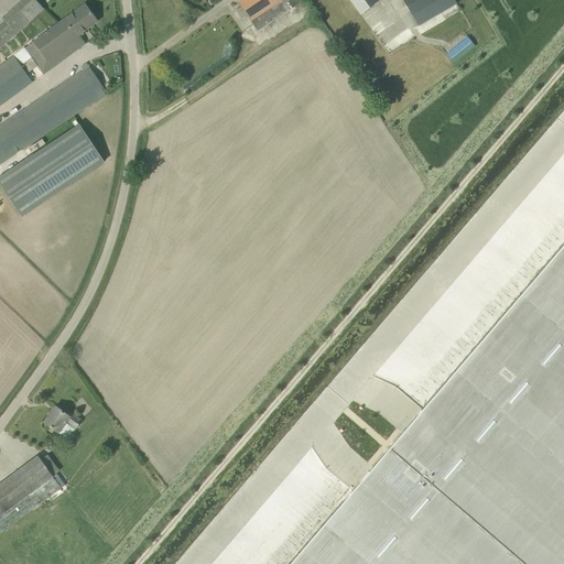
[(35,0),(21,0),(2,18),(4,20),(0,23),(0,47),(43,9),(35,0)]
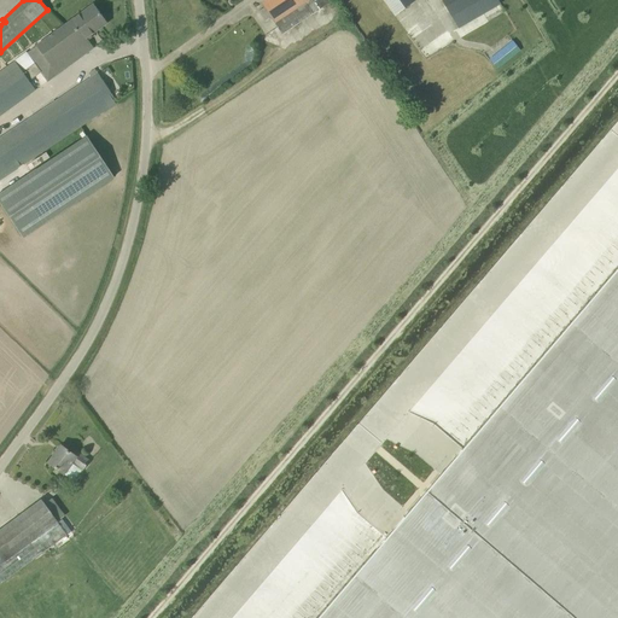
[(314,15),(325,7),(325,6),(330,3),(328,0),(264,0),(261,3),(275,24),(307,3),(314,15)]
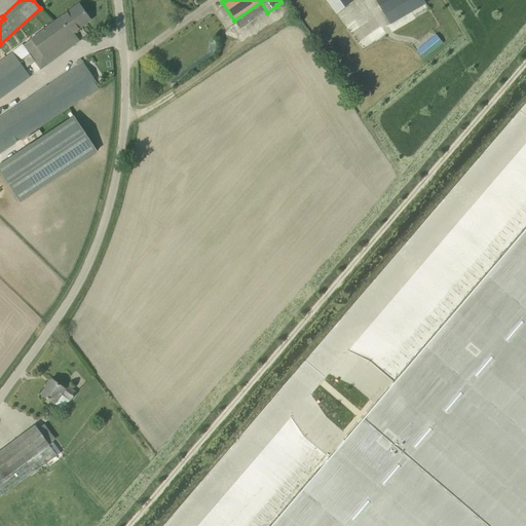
[(352,0),(326,0),(336,13),(353,0),(352,0)]
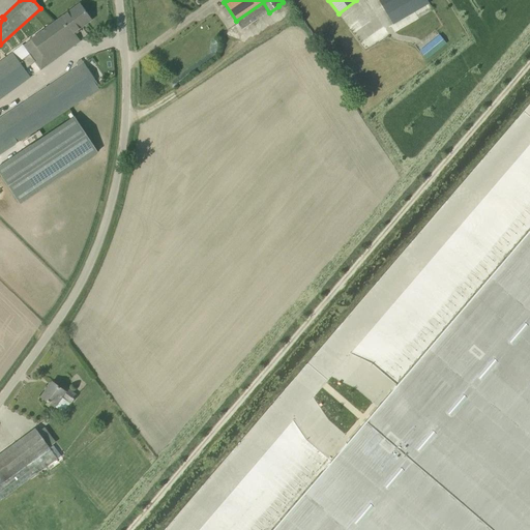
[(429,3),(427,0),(380,0),(379,1),(393,24),(414,11),(429,3)]
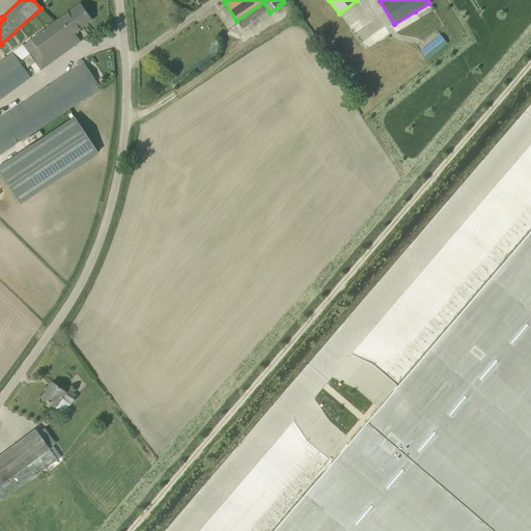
[(80,3),(23,46),(22,45),(0,61),(0,100),(30,78),(25,71),(35,63),(40,71),(80,40),(75,34),(93,21),(80,3)]
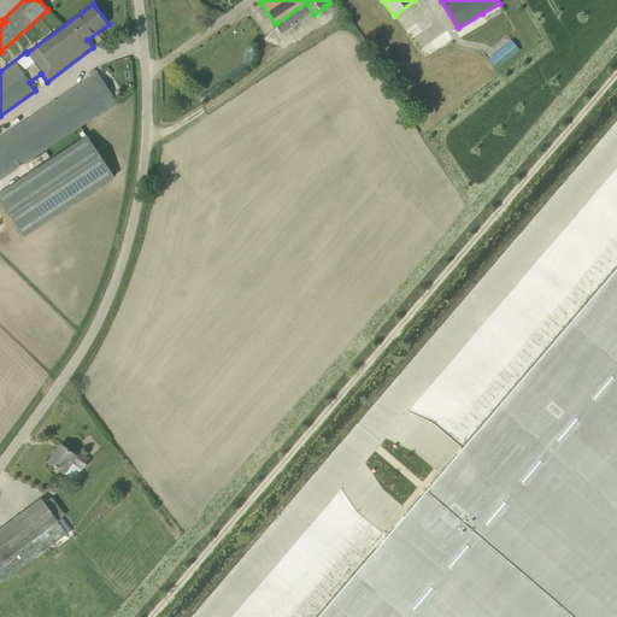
[(512,40),(488,59),(495,69),(519,50),(512,40)]
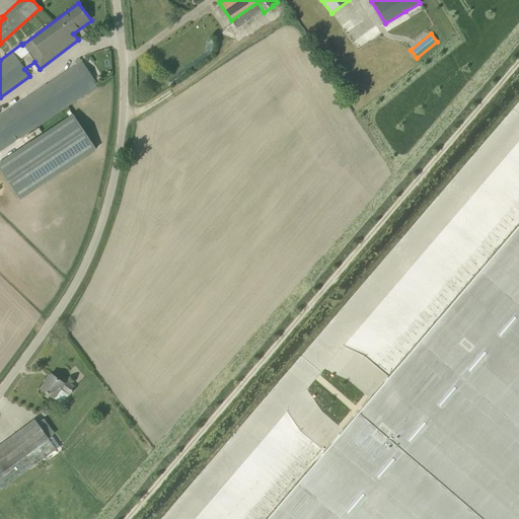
[(0,150),(97,85),(82,61),(77,65),(0,115),(0,150)]
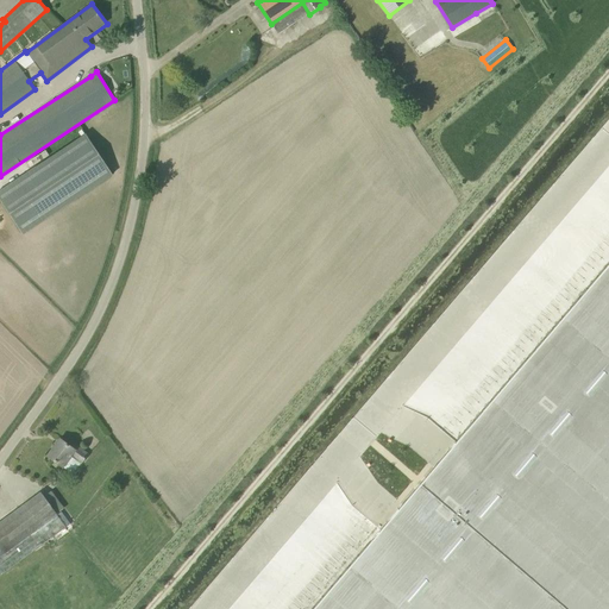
[(0,189),(0,199),(23,233),(112,175),(85,133),(0,189)]
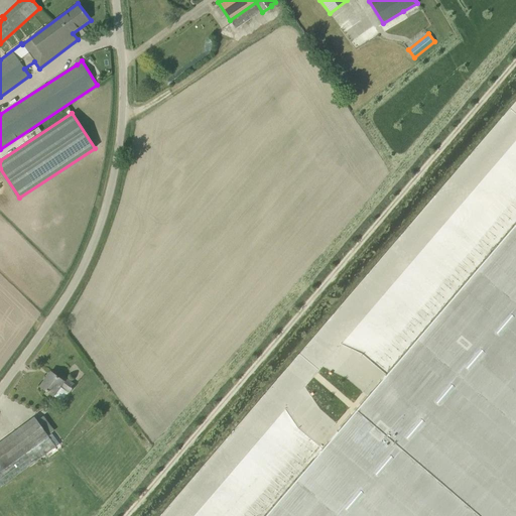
[(515,515),(515,223),(357,408),(483,515),(515,515)]
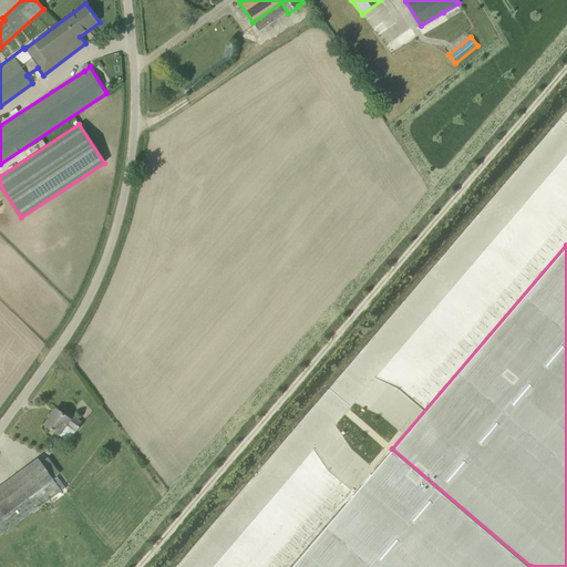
[(55,409),(44,424),(68,442),(81,423),(71,416),(69,419),(55,409)]
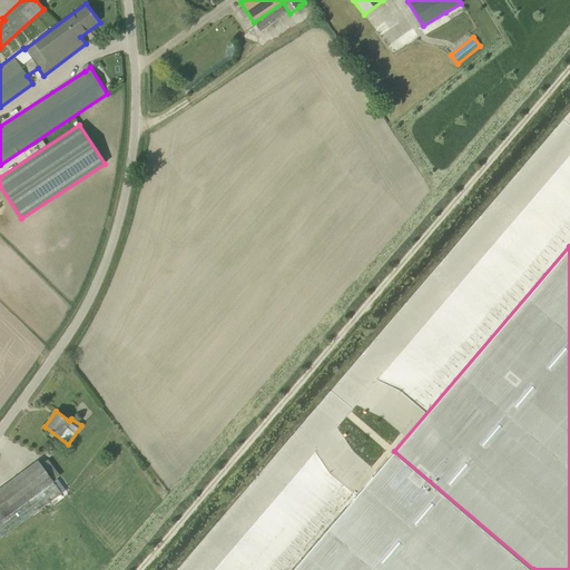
[(533,569),(394,451),(292,569),(533,569)]
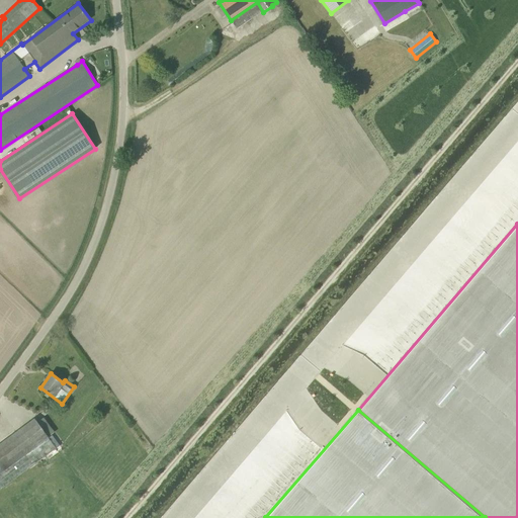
[(0,489),(56,447),(34,419),(0,444),(0,489)]
